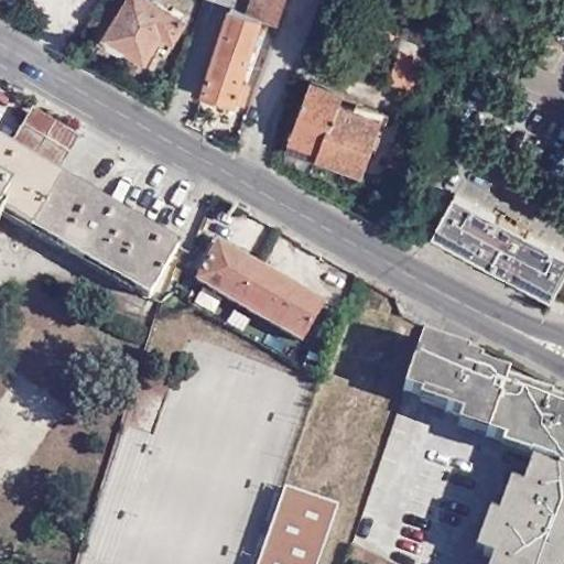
[(153,47),(162,33),(172,39),(184,19),(151,0),(126,0),(105,36),(144,60),(153,47)]
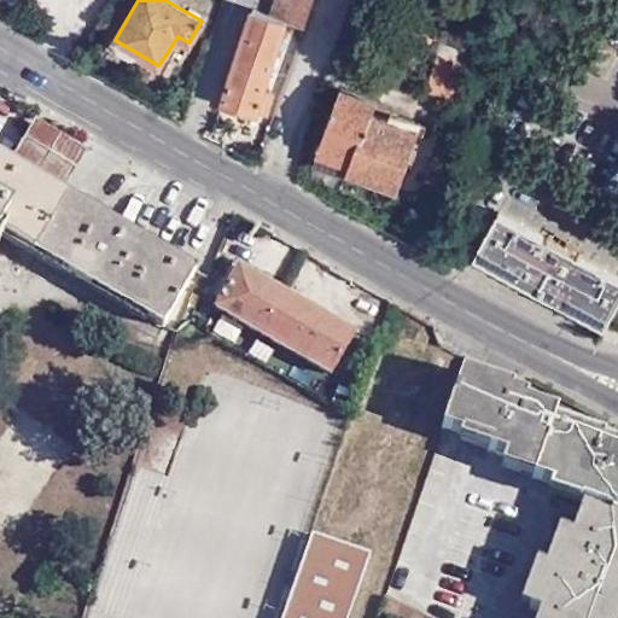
[(275,0),(270,16),(287,22),(302,27),(310,0),(275,0)]
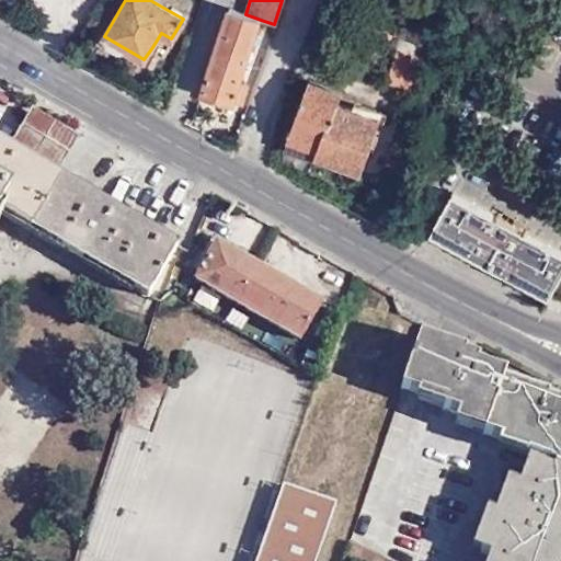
[(241,80),(261,20),(245,14),(230,9),(202,90),(241,104),(250,83),(241,80)]
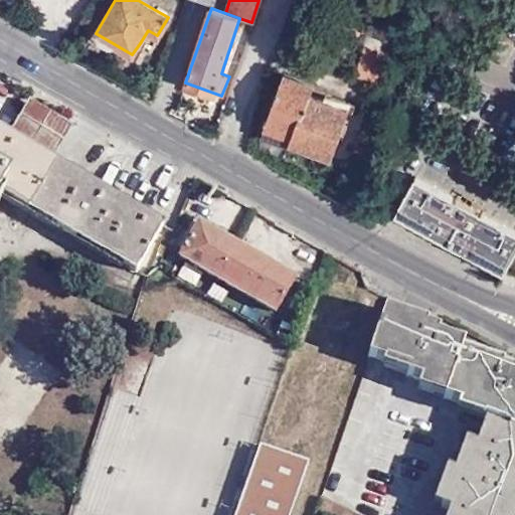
[(149,48),(157,35),(148,30),(140,43),(149,48)]
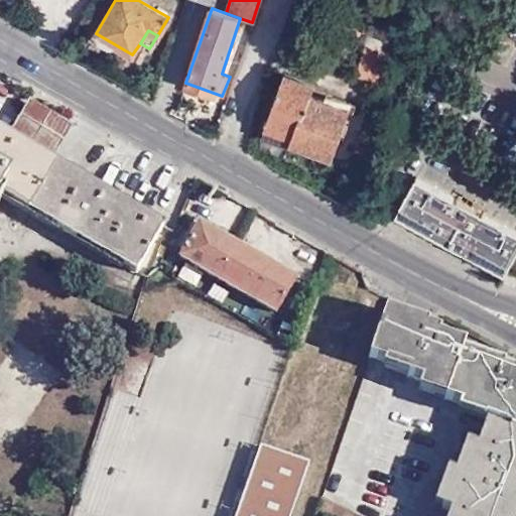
[(307,94),(309,88),(284,79),(262,138),(291,149),(294,143),(331,157),(350,111),(307,94)]
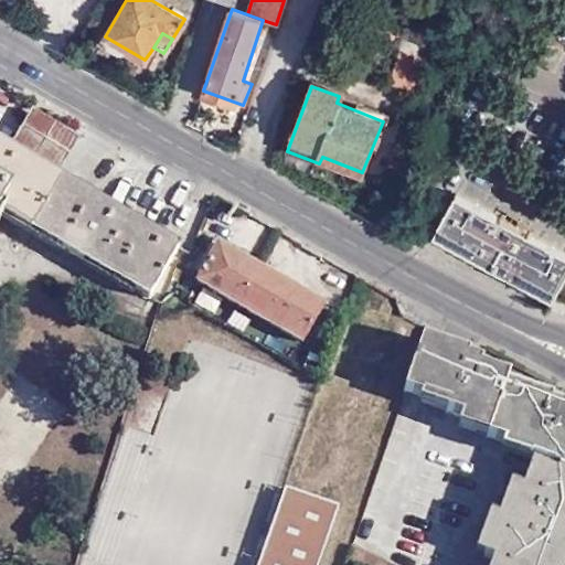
[(150,292),(178,245),(0,141),(0,213),(3,208),(150,292)]
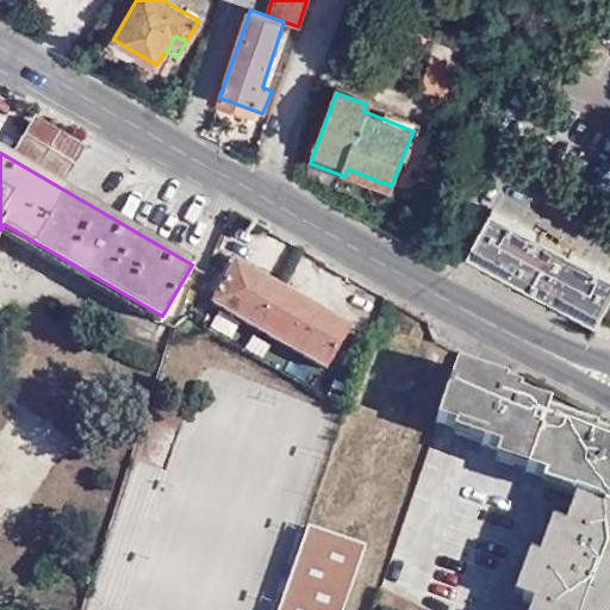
[(609,293),(609,269),(491,205),(470,247),(598,316),(609,293)]
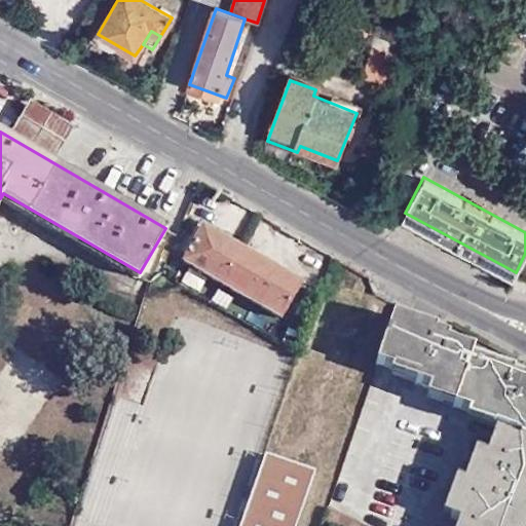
[(202,221),(181,260),(283,318),(302,285),(240,248),(243,245),(202,221)]
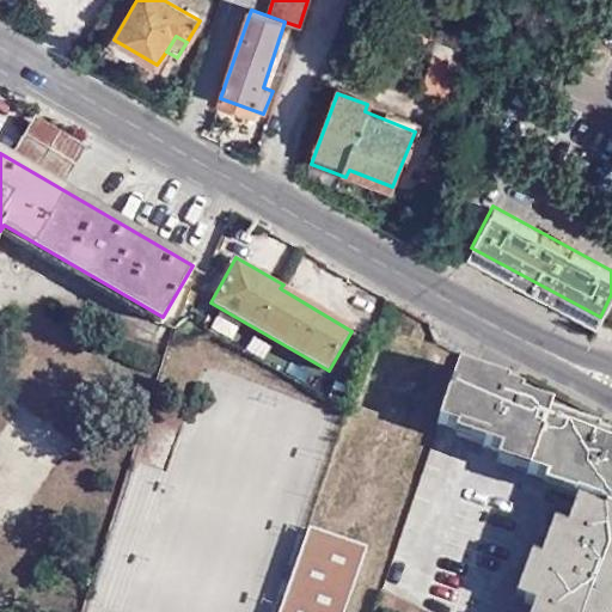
[(478,363),(463,355),(438,422),(485,440),(483,446),(528,464),(526,476),(543,482),(544,479),(574,490),(570,499),(575,501),(564,531),(550,526),(521,605),(532,610),(530,611),(611,611),(611,436),(594,429),(522,391),(524,387),(477,371),(478,363)]
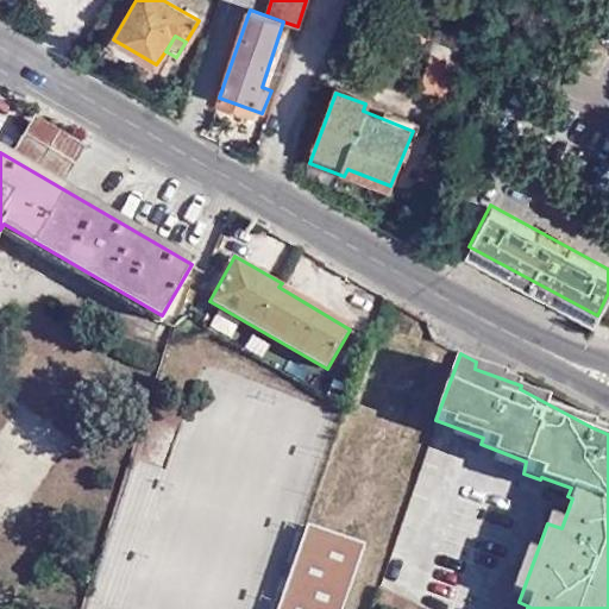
[(303,527),(276,608),(343,608),(363,547),(303,527)]
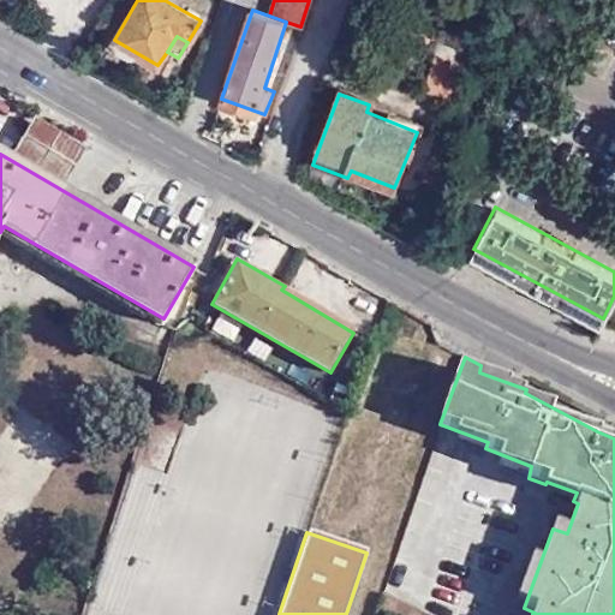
[(417,614),(419,610),(381,591),(374,611),(382,614),(417,614)]
